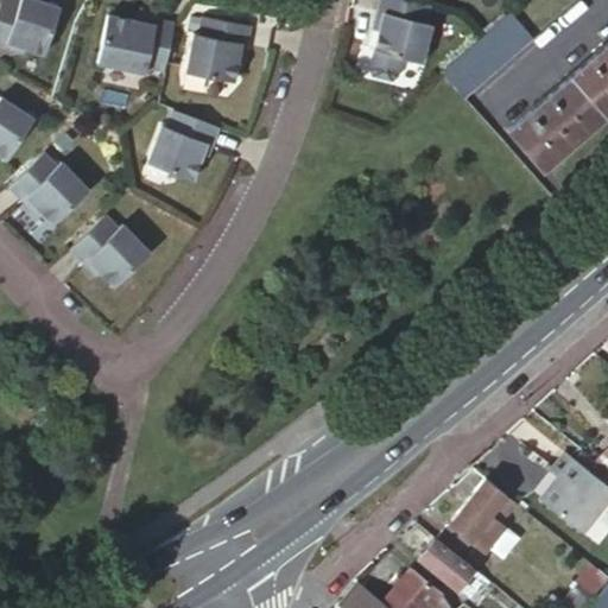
[(16,0),(17,1),(13,0),(0,0),(0,46),(1,48),(4,42),(39,54),(56,7),(32,0),(16,0)]
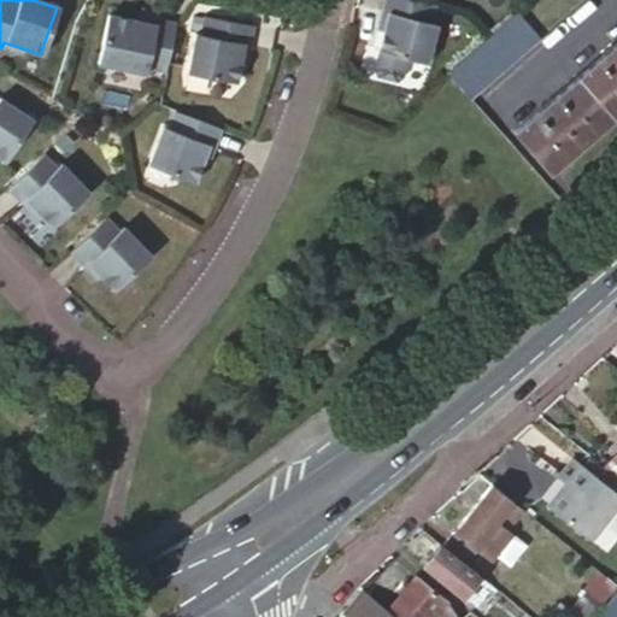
[(434,5),(417,0),(383,0),(381,11),(386,13),(376,50),(378,51),(374,68),(376,75),(394,80),(400,75),(405,57),(425,63),(435,23),(429,22),(434,5)]
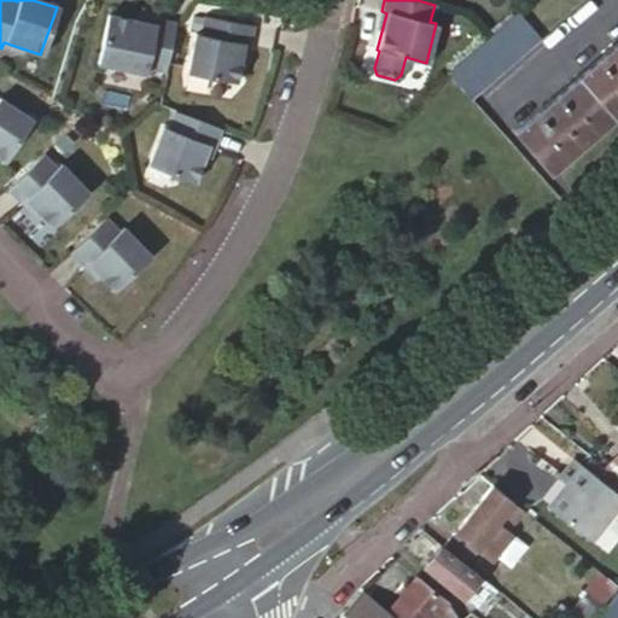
[(168,70),(181,23),(162,17),(161,23),(114,10),(100,58),(149,71),(150,65),(168,70)]
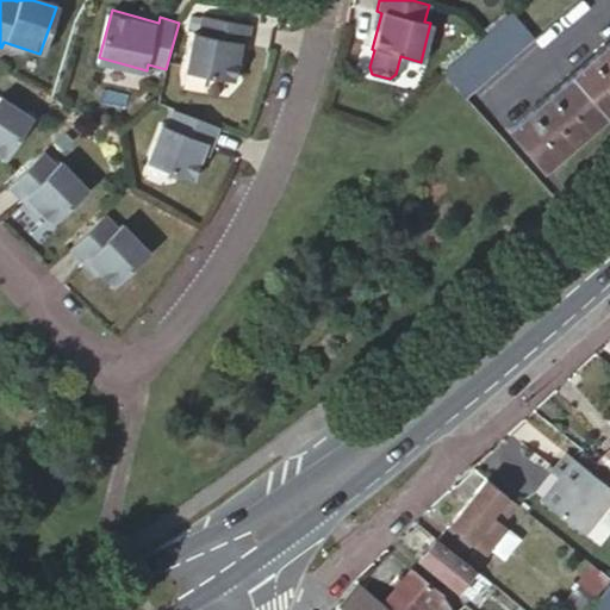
[(470,48),(442,72),(465,97),(534,37),(508,13),(470,48)]
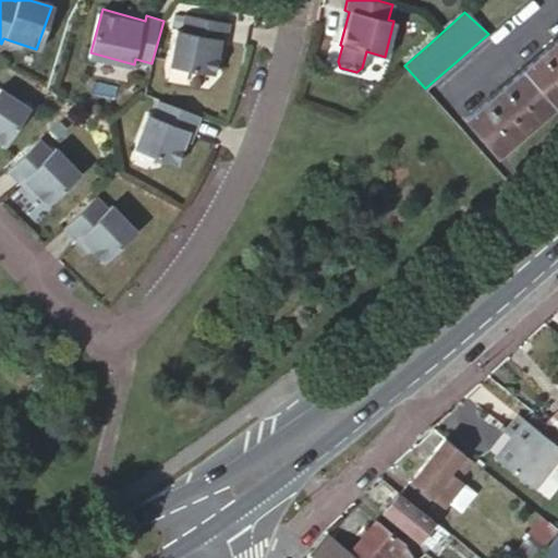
[(229,24),(185,14),(181,32),(177,31),(169,64),(214,74),(220,40),(226,41),(229,24)]
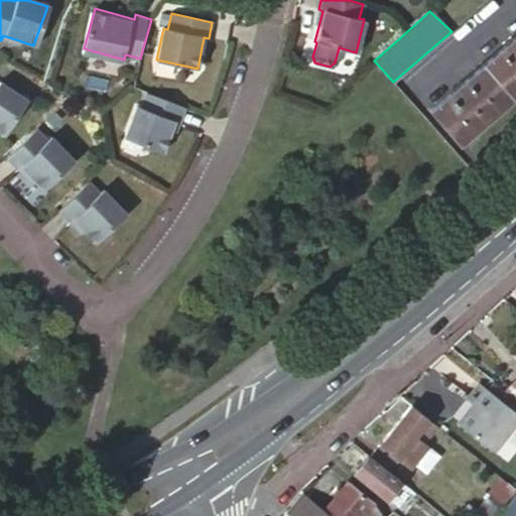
[(515,93),(515,33),(429,109),(460,143),(515,93)]
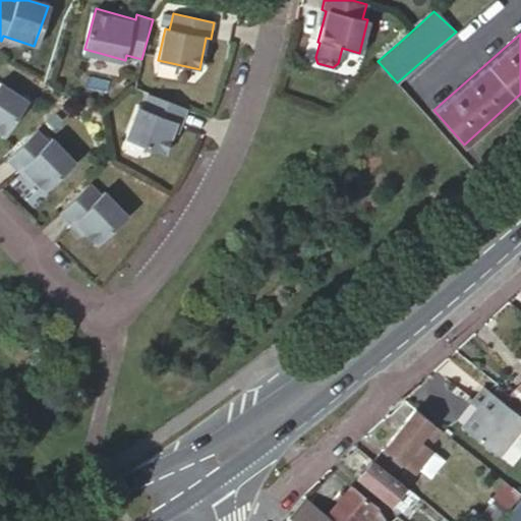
[(0,137),(2,139),(29,106),(2,87),(0,89),(0,137)]
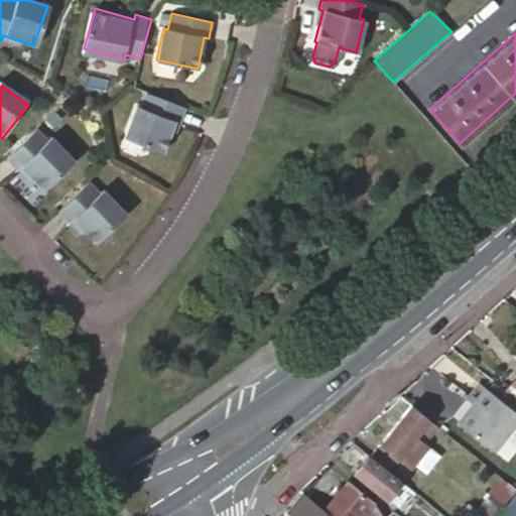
[(184,105),(145,91),(140,105),(135,103),(123,133),(162,149),(174,119),(178,121),(184,105)]
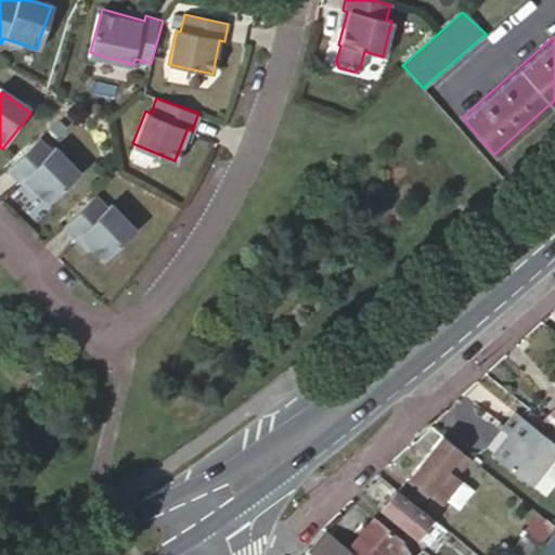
[(39,139),(7,170),(20,183),(23,179),(48,204),(80,173),(54,147),(51,151),(39,139)]
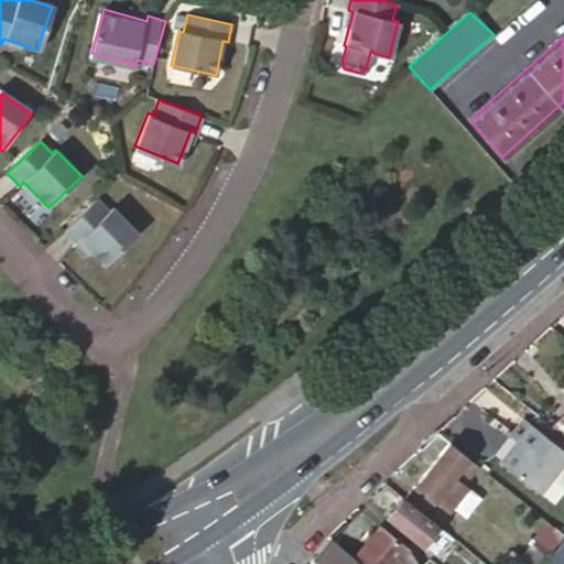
[(96,197),(64,229),(76,241),(79,238),(105,263),(137,231),(111,205),(108,209),(96,197)]
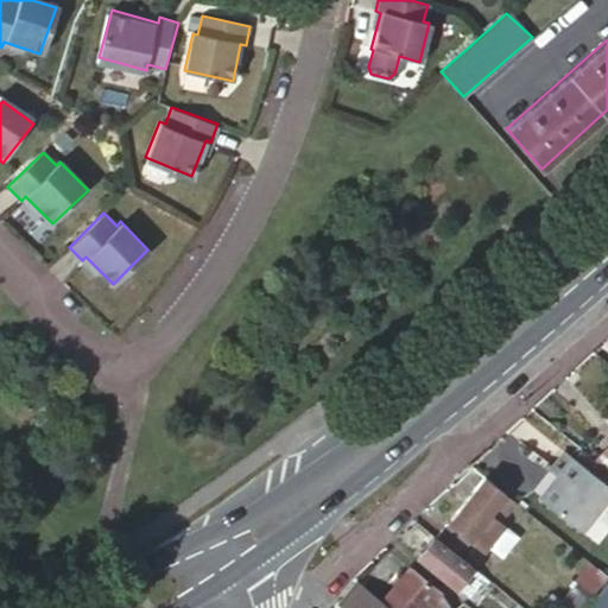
[(607,444),(594,458),(607,470),(607,444)]
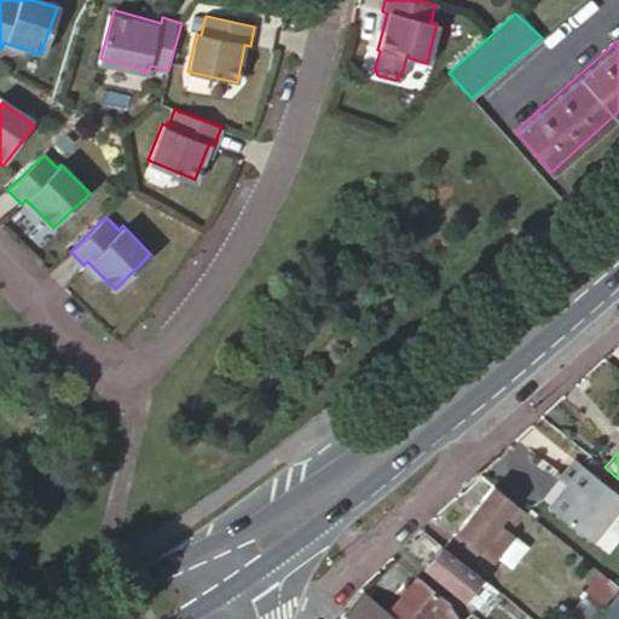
[(618,510),(618,495),(576,461),(560,479),(570,486),(551,508),(594,542),(618,510)]
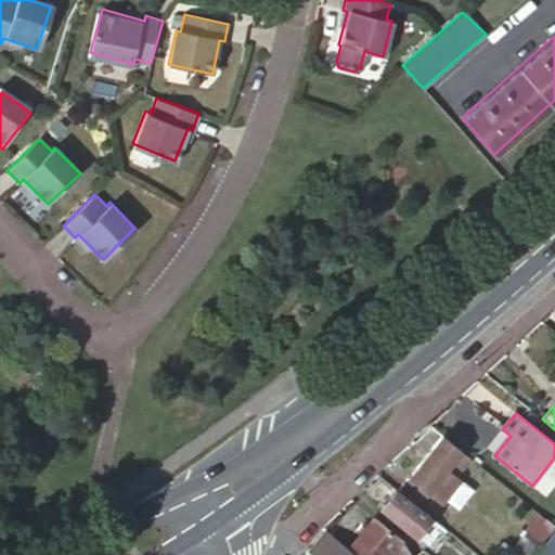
[(463,451),(443,435),(399,491),(420,508),(430,494),(442,504),(462,480),(457,476),(448,469),(463,451)]
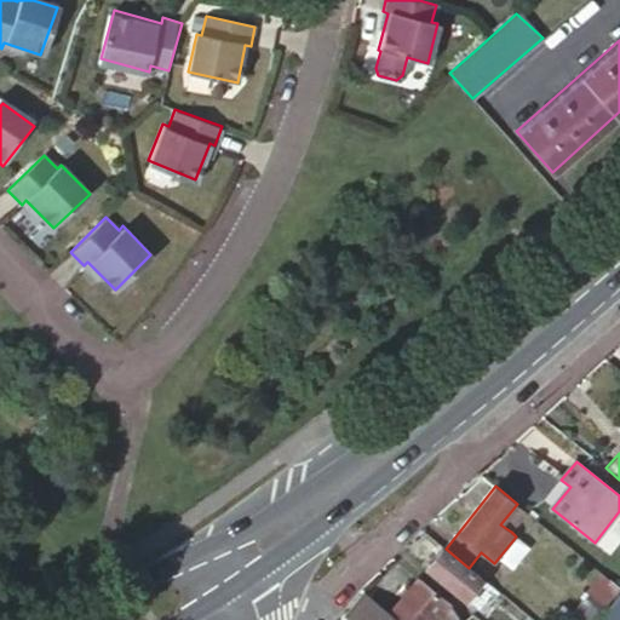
[(527,511),(517,504),(500,524),(511,532),(527,511)]
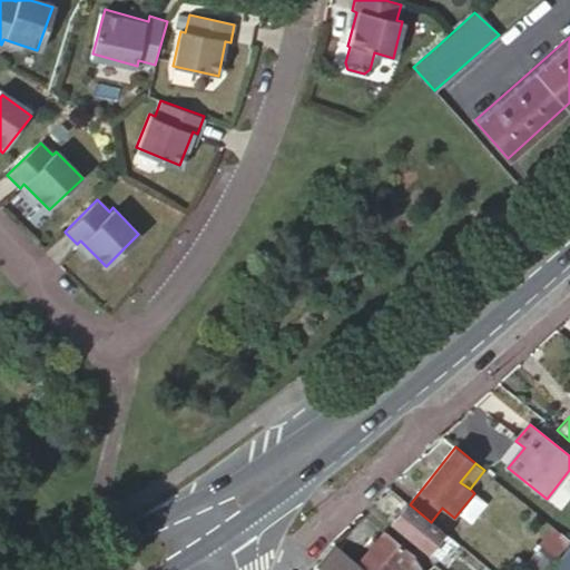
[(489,504),(474,493),(454,518),(468,529),(489,504)]
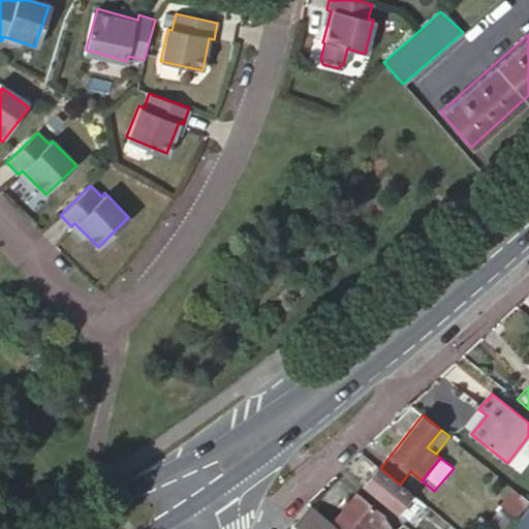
[(380,468),(377,466),(363,484),(397,511),(412,494),(400,485),(380,468)]
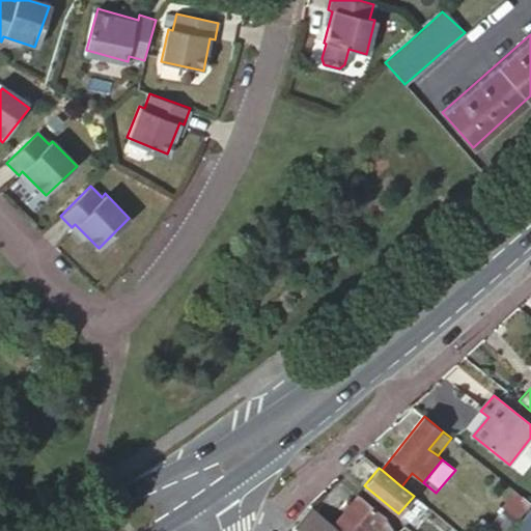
[(499,530),(508,530),(530,504),(530,502),(519,493),(492,525),(499,530)]
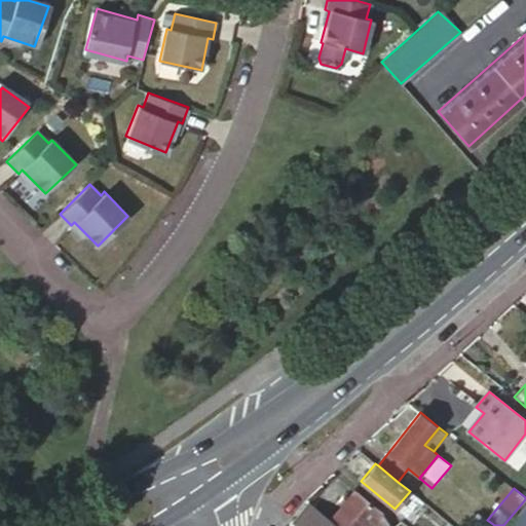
[(342,525),(389,525),(381,512),(354,490),(331,517),(342,525)]
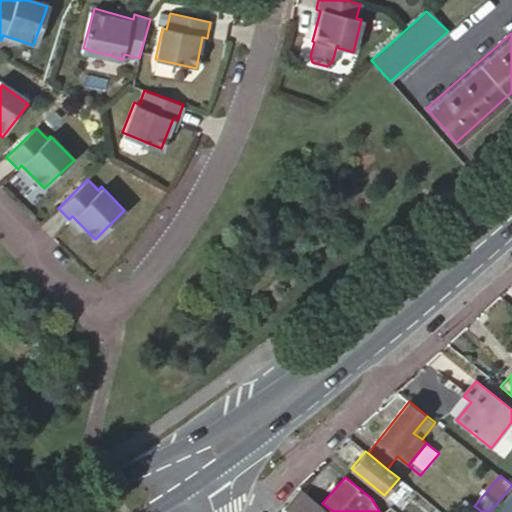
[(413,489),(406,484),(403,487),(410,492),(413,489)]
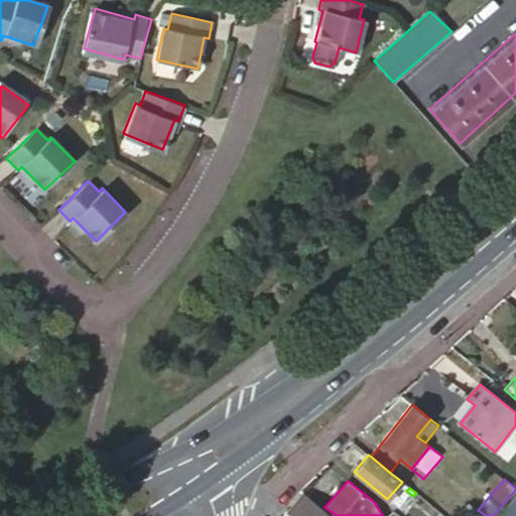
[(333,515),(303,493),(287,511),(293,515),(333,515)]
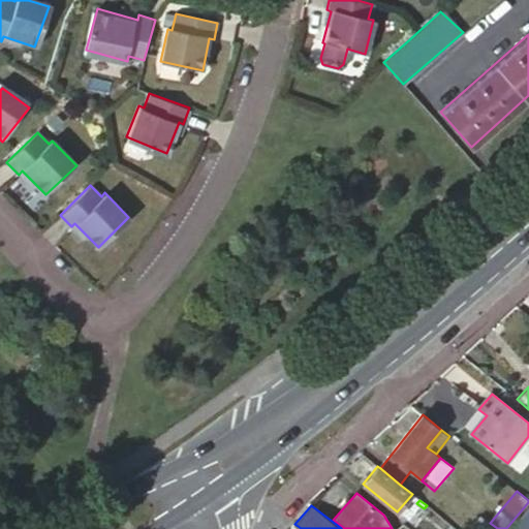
[(528,528),(528,505),(510,528),(511,528),(528,528)]
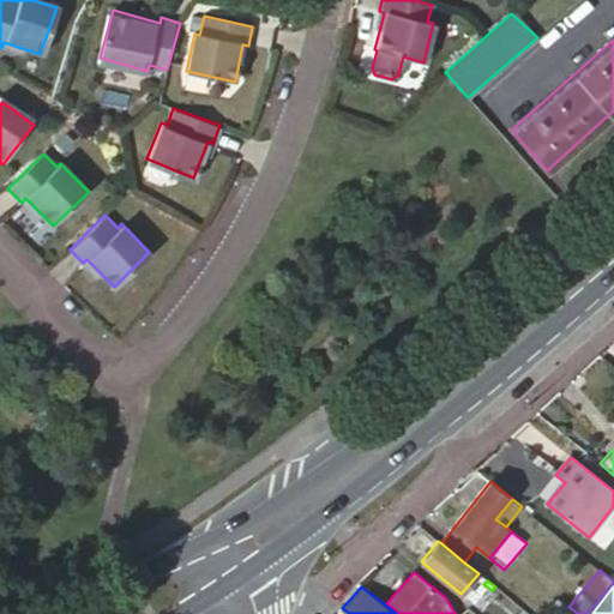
[(571,613),(558,602),(546,613),(571,613)]
